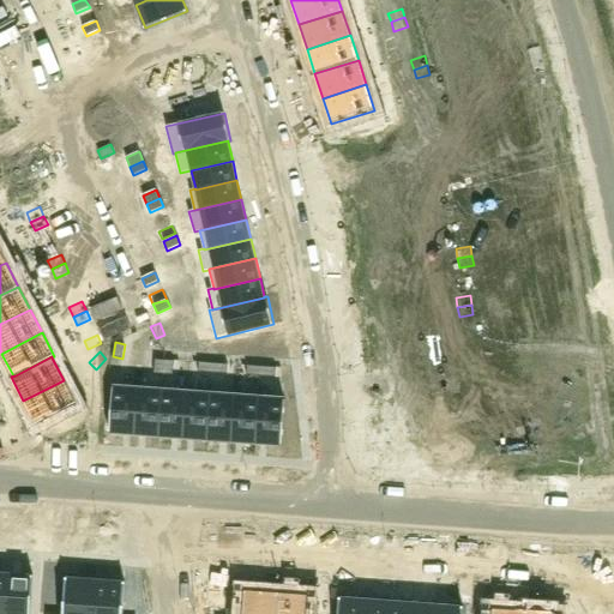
[(155,359),(154,373),(163,374),(164,360),(155,359)]
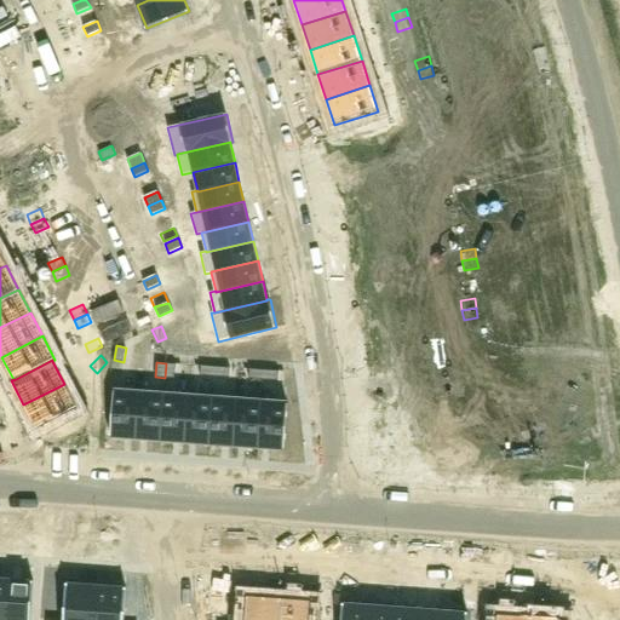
[(166,363),(165,378),(174,378),(176,363),(166,363)]
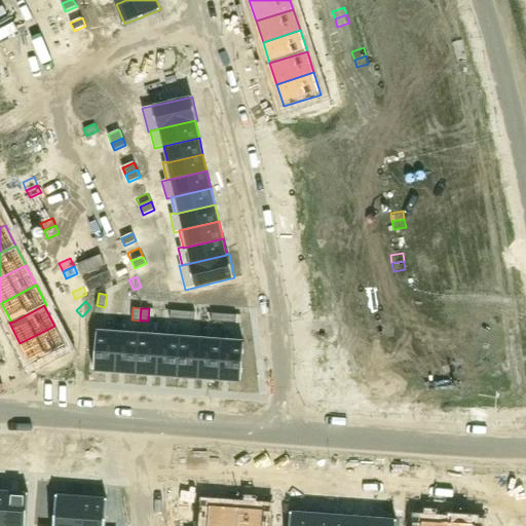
[(171,310),(170,318),(182,320),(183,311),(171,310)]
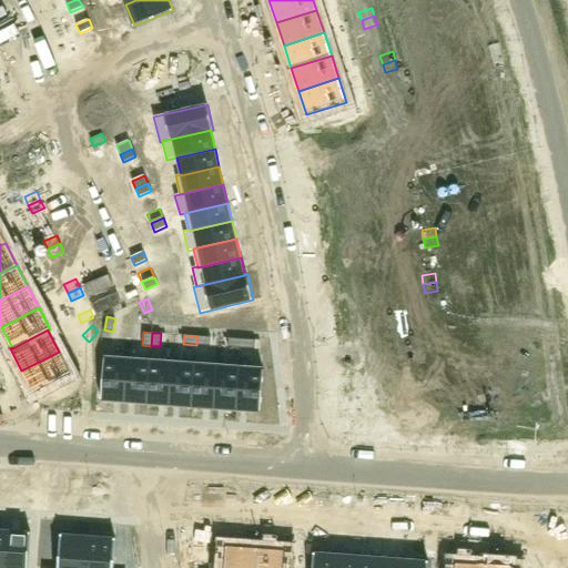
[(198,336),(196,345),(210,345),(211,336),(198,336)]
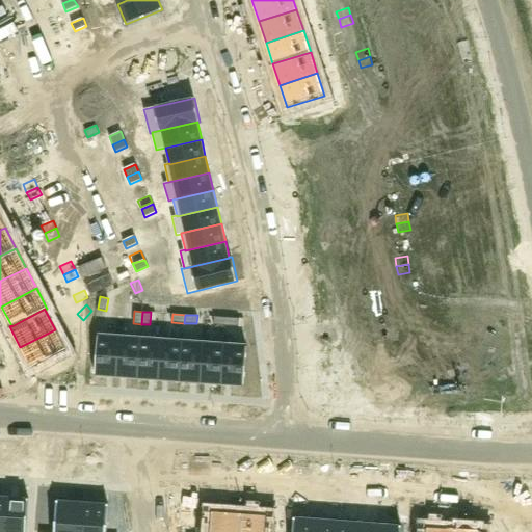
[(214,317),(213,325),(225,325),(227,317),(214,317)]
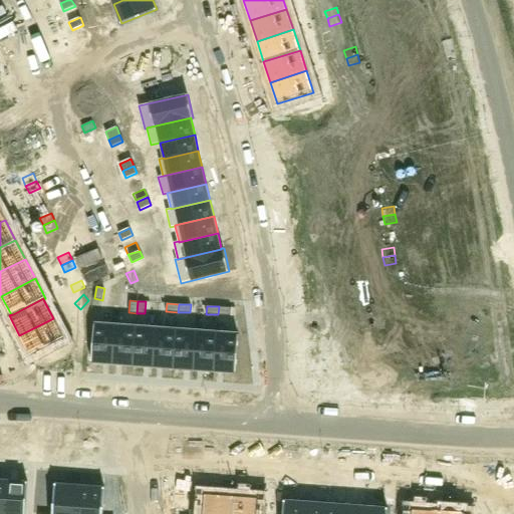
[(219,306),(218,314),(231,315),(231,307),(219,306)]
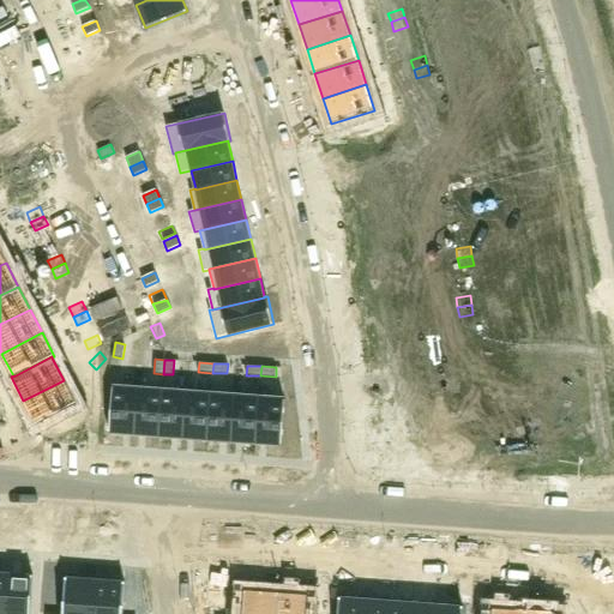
[(64,380),(23,401),(36,425),(76,404),(64,380)]
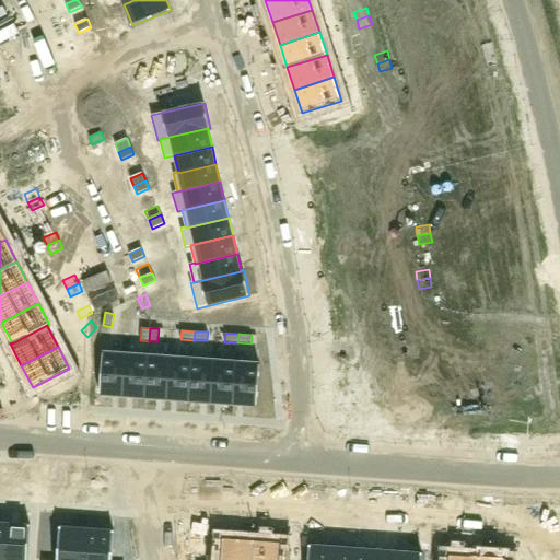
[(103,353),(100,394),(124,395),(126,354),(103,353)]
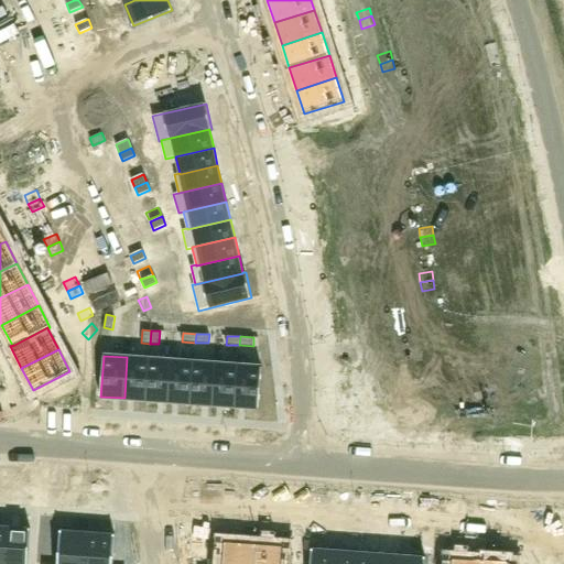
[(127,357),(125,398),(147,400),(149,359),(127,357)]
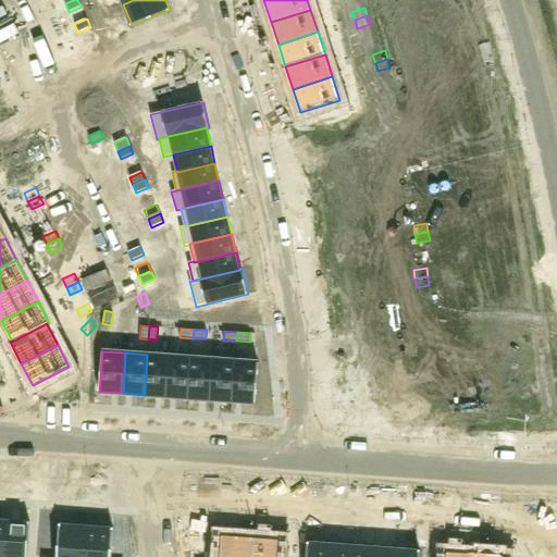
[(399,367),(396,413),(425,416),(429,380),(443,381),(444,353),(431,353),(430,369),(399,367)]
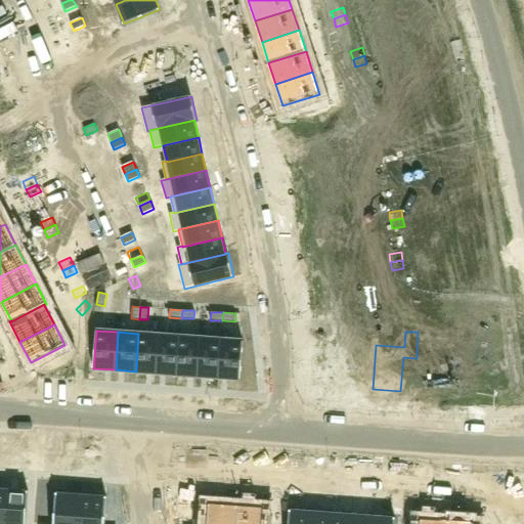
[(430,333),(428,359),(441,360),(439,393),(467,395),(470,351),(443,350),(444,334),(430,333)]
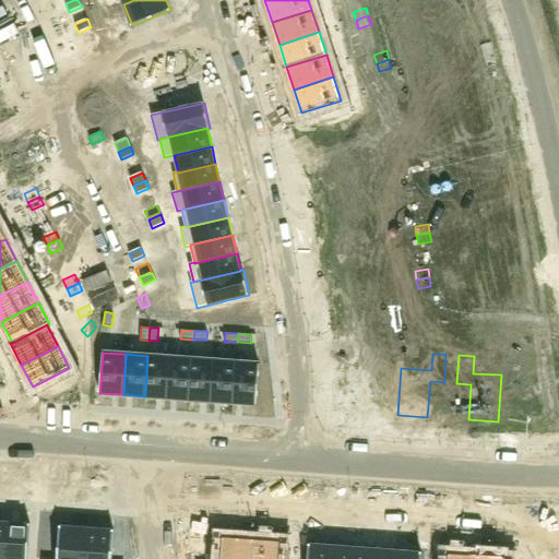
[(147,356),(145,396),(167,397),(170,357),(147,356)]
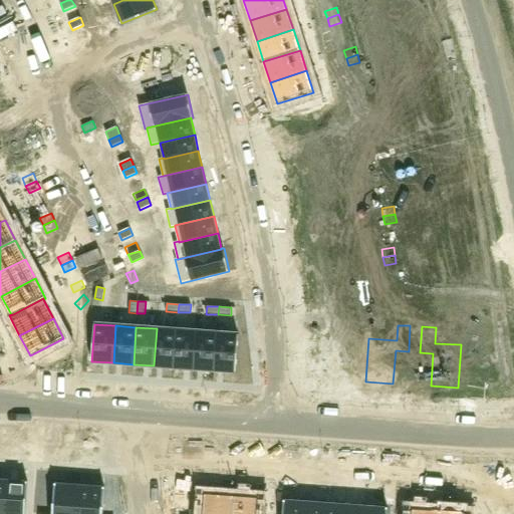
[(157,328),(154,365),(174,367),(177,329),(157,328)]
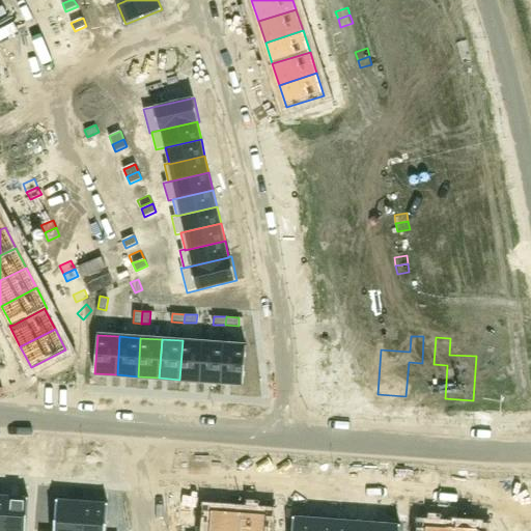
[(183,340),(179,380),(200,381),(203,342),(183,340)]
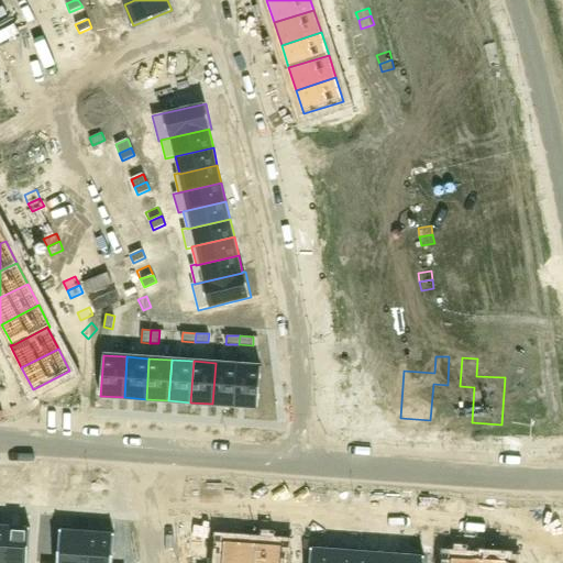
[(216,363),(212,404),(234,406),(238,364),(216,363)]
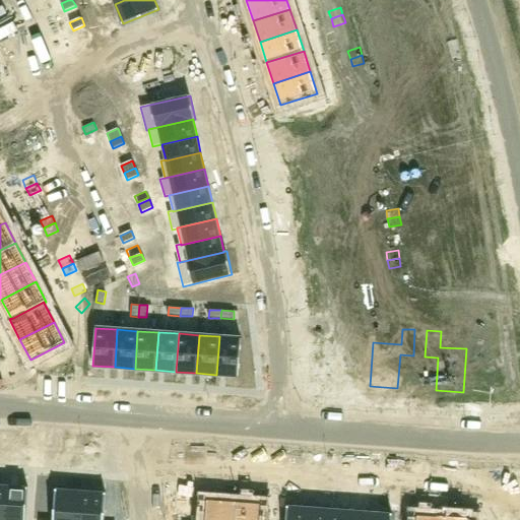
[(219,336),(216,375),(239,376),(242,338),(219,336)]
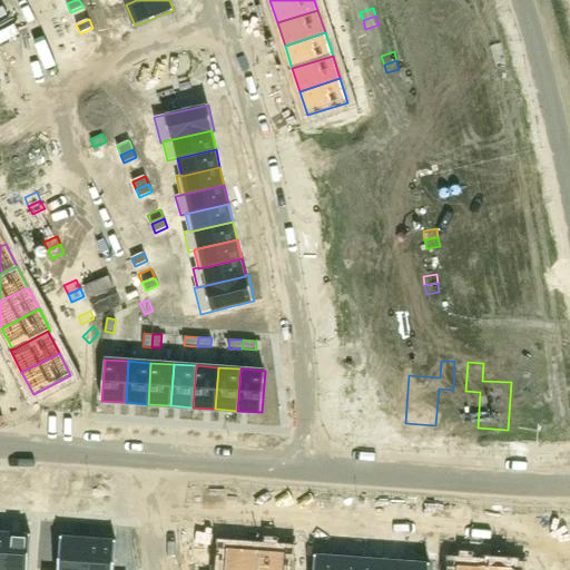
[(8,532),(5,569),(28,569),(31,533),(8,532)]
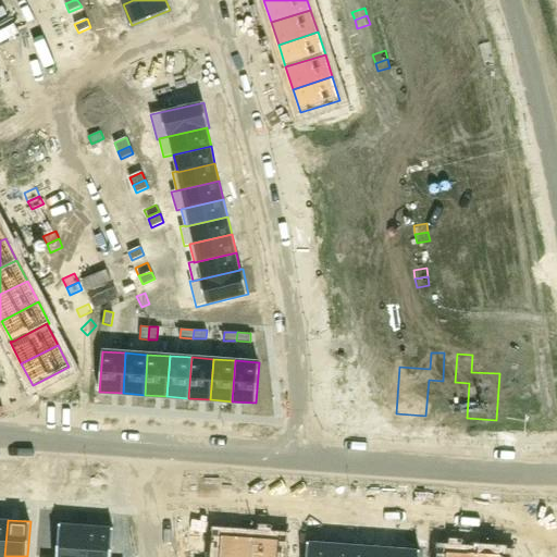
[(84,556),(86,525),(60,523),(57,556),(84,556)]
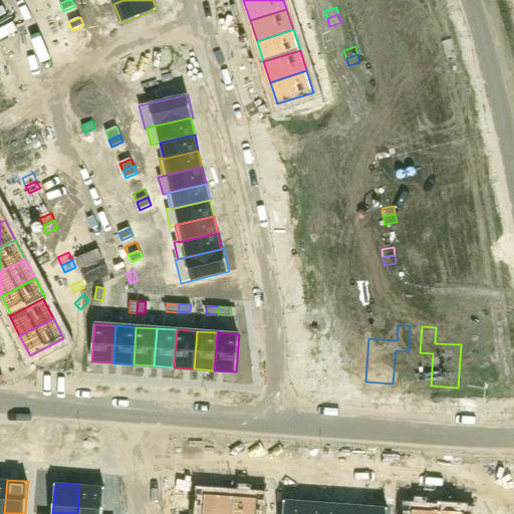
[(102,513),(104,487),(79,485),(77,513),(102,513)]
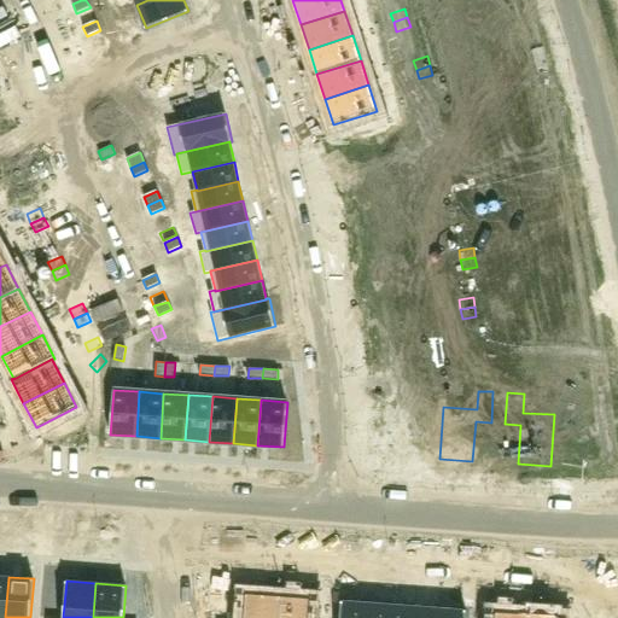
[(275,617),(278,596),(245,594),(243,617),(275,617)]
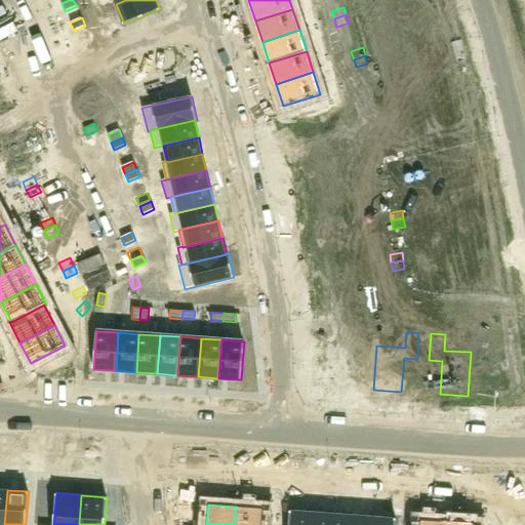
[(236,507),(234,524),(263,524),(264,509),(236,507)]
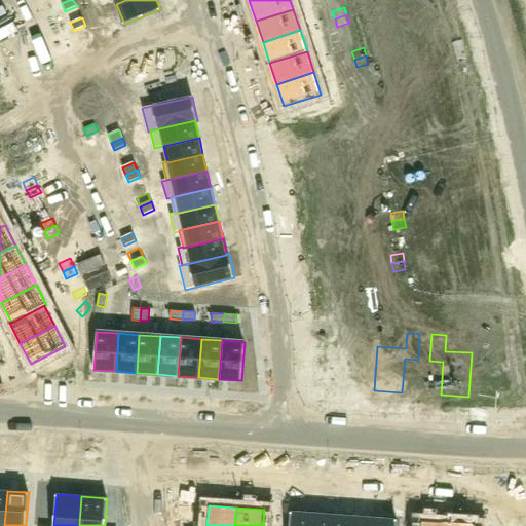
[(291,512),(289,525),(310,525),(312,514),(291,512)]
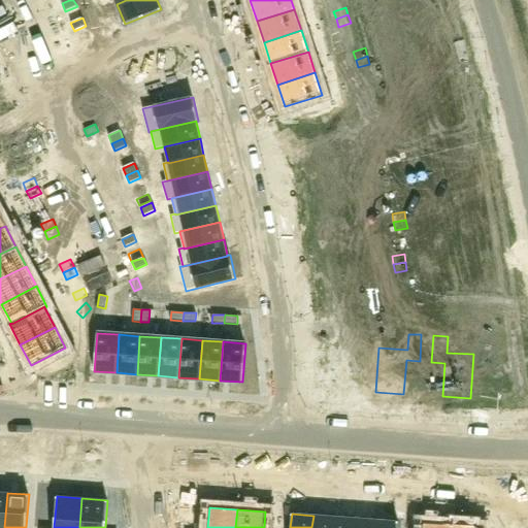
[(314,516),(311,527),(333,527),(334,517),(314,516)]
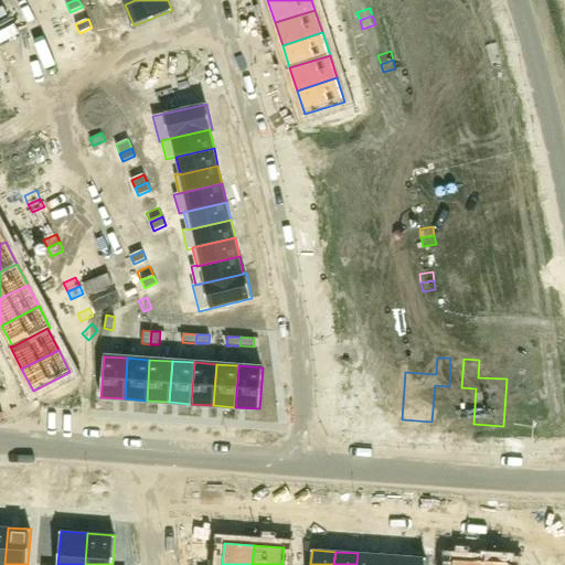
[(358,553),(356,564),(379,564),(380,554),(358,553)]
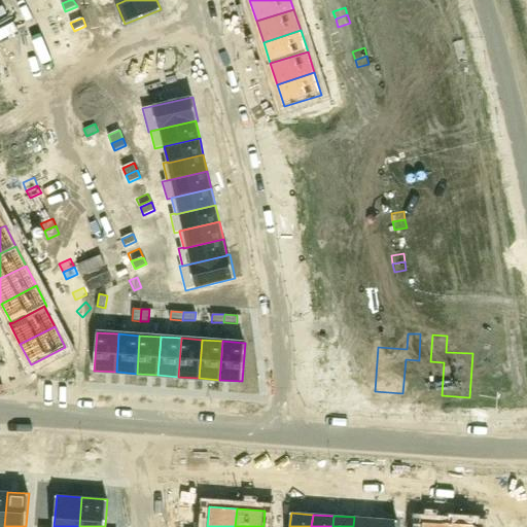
[(354,517),(353,526),(375,526),(376,519),(354,517)]
